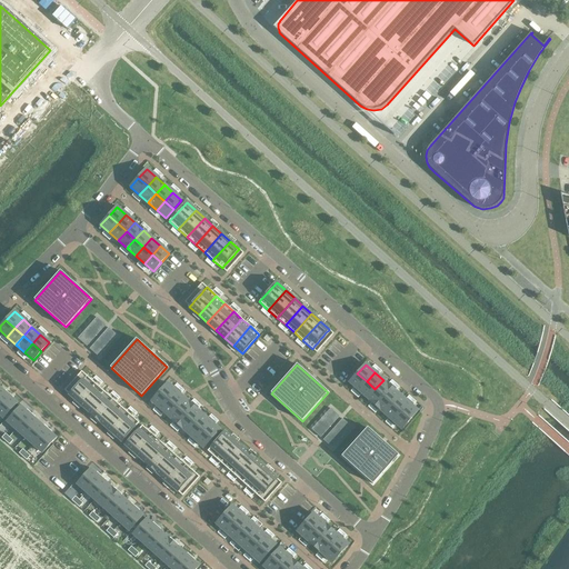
[(358,390),(367,381),(357,373),(349,382),(358,390)]
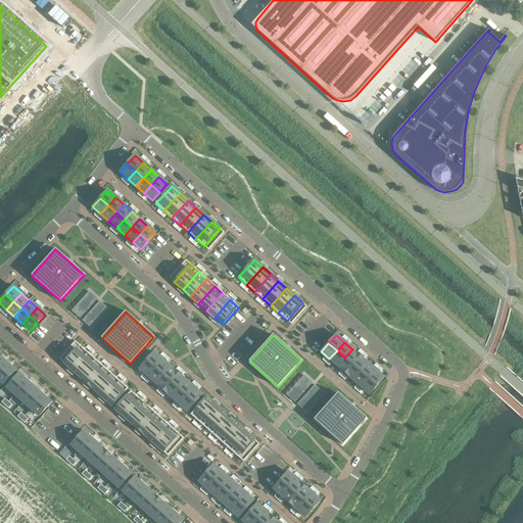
[(66,360),(63,363),(72,370),(88,352),(80,345),(77,348),(74,350),(72,353),(68,357),(66,360)]
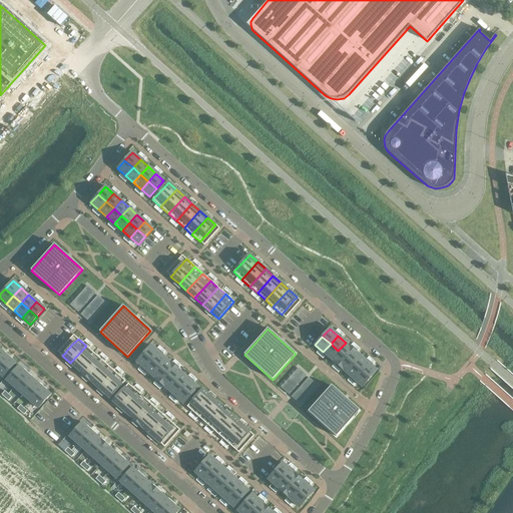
[(346,358),(353,350),(346,343),(338,351),(346,358)]
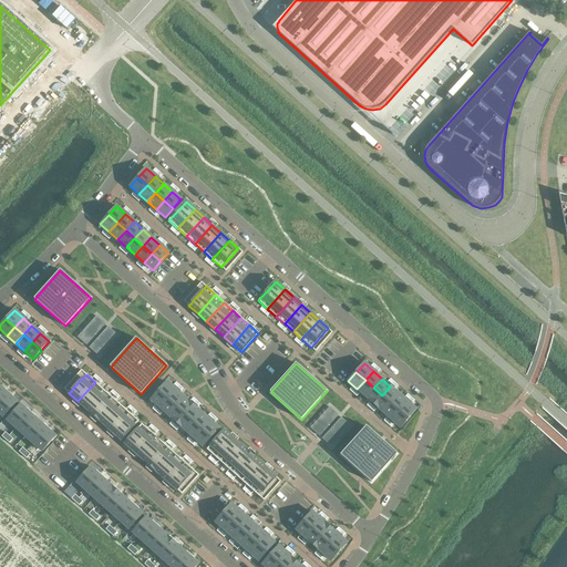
[(373,388),(366,380),(357,389),(366,397),(373,388)]
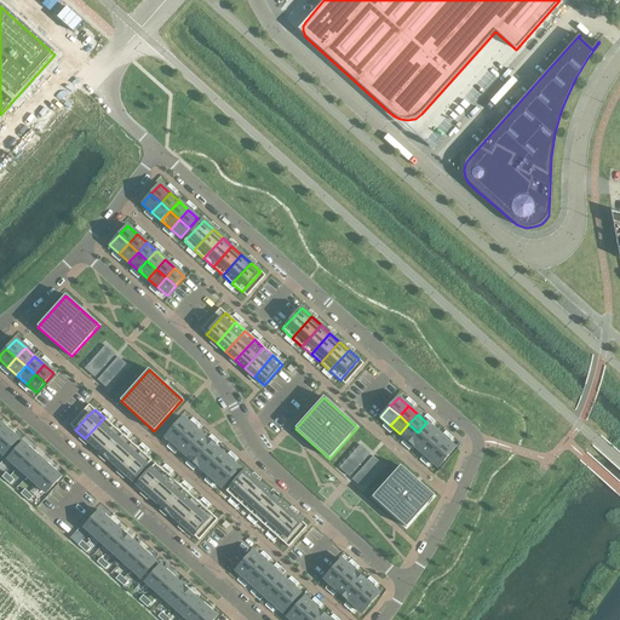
[(104,418),(85,438),(95,447),(114,426),(104,418)]
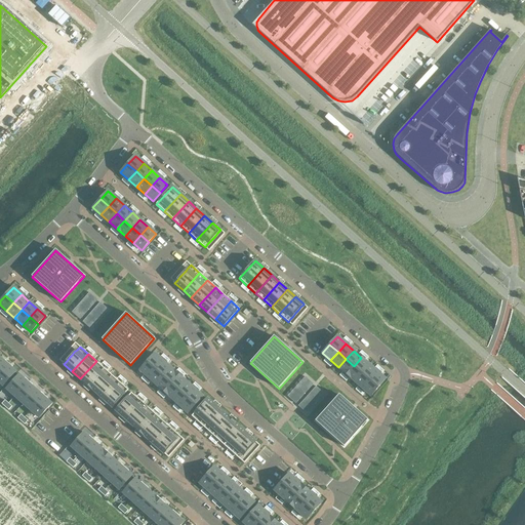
[(163,361),(155,354),(147,362),(155,369),(163,361)]
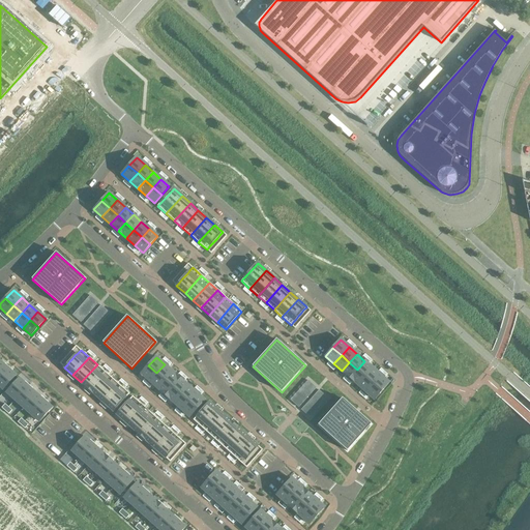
[(373,369),(364,361),(357,370),(365,377),(373,369)]
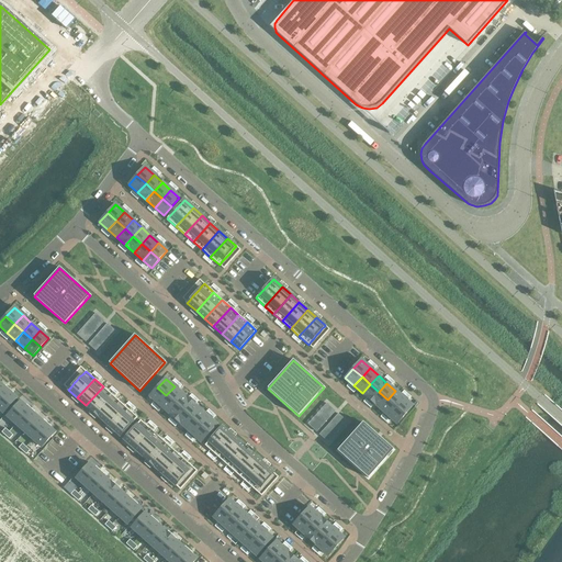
[(371,401),(379,392),(370,384),(362,393),(371,401)]
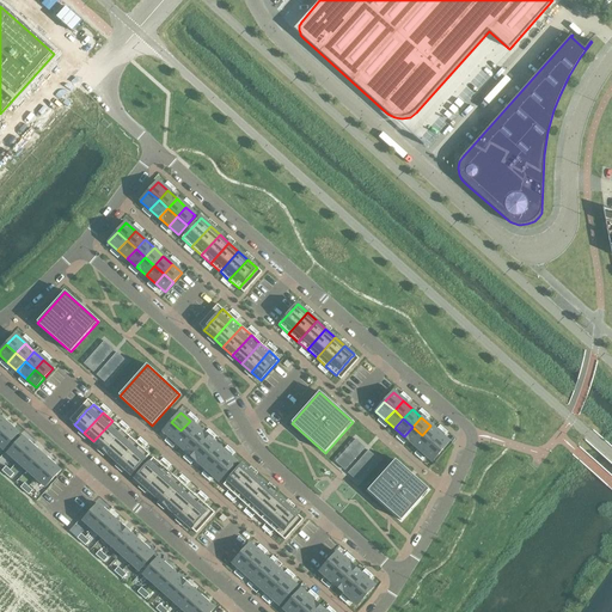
[(112,421),(93,441),(103,450),(121,429),(112,421)]
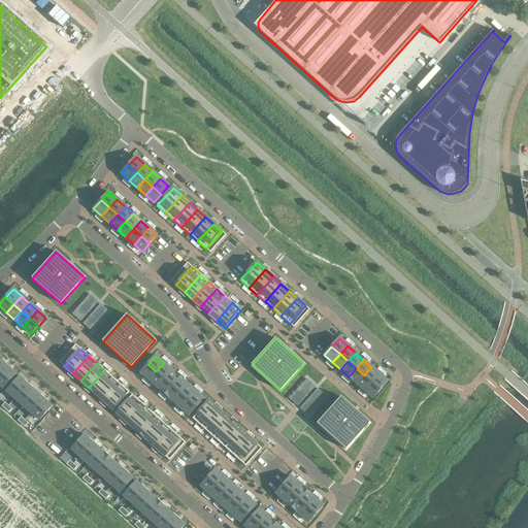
[(171,370),(164,363),(156,371),(164,378),(171,370)]
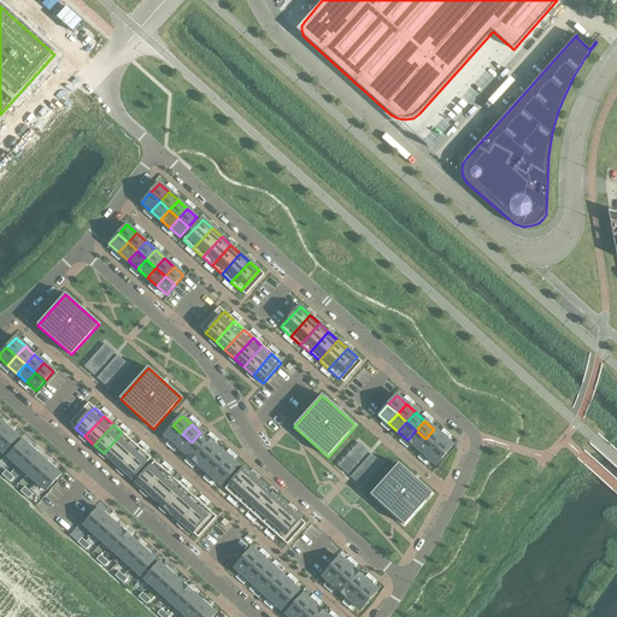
[(174,444),(182,434),(172,425),(164,435),(174,444)]
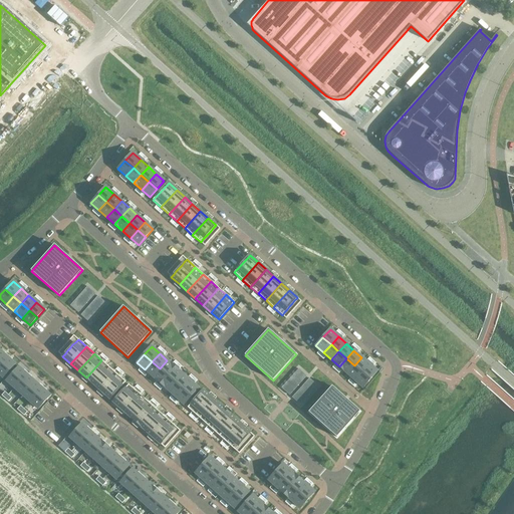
[(15,364),(7,357),(0,364),(0,374),(3,377),(15,364)]
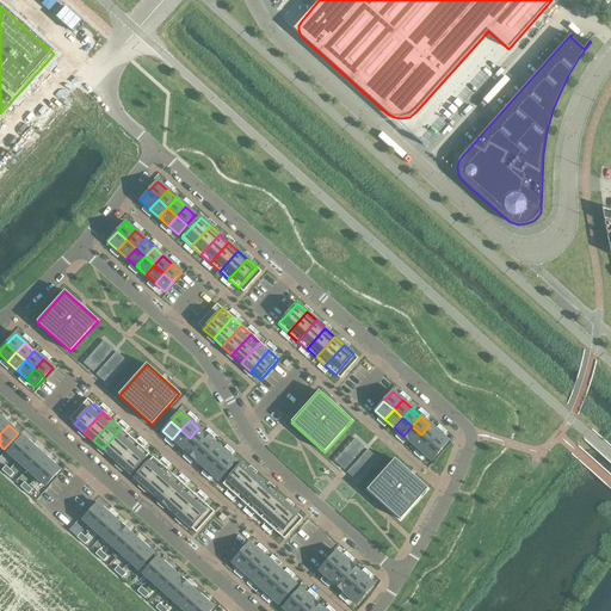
[(439,433),(430,425),(421,434),(431,443),(439,433)]
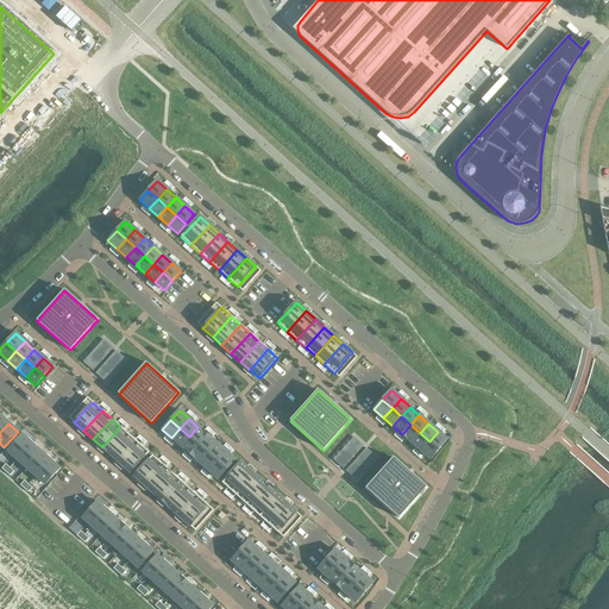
[(410,443),(420,433),(410,425),(402,434),(410,443)]
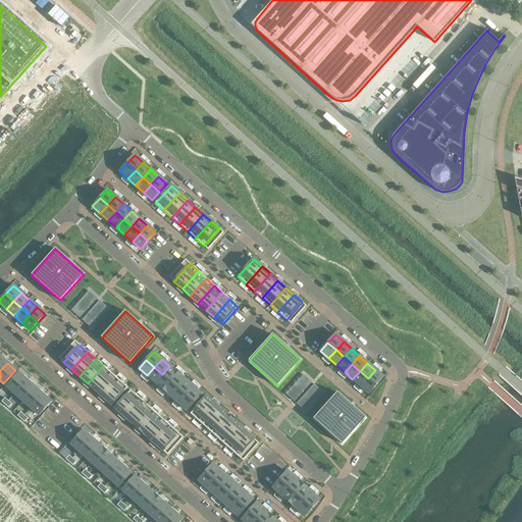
[(103,366),(88,383),(96,390),(111,373),(103,366)]
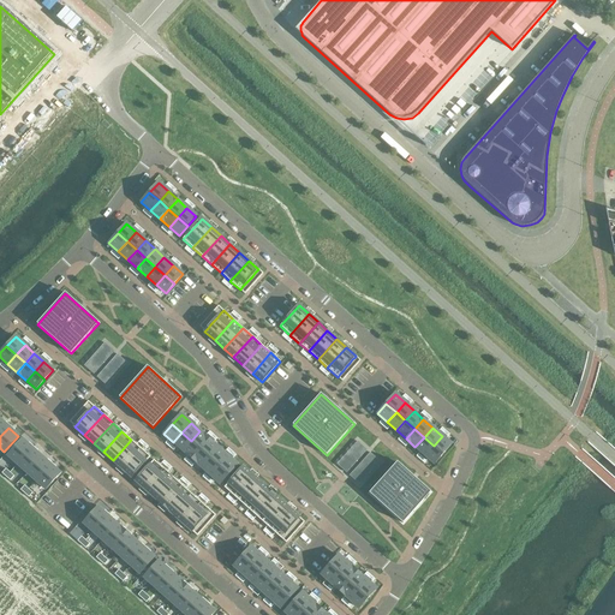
[(209,440),(199,431),(191,441),(201,449),(209,440)]
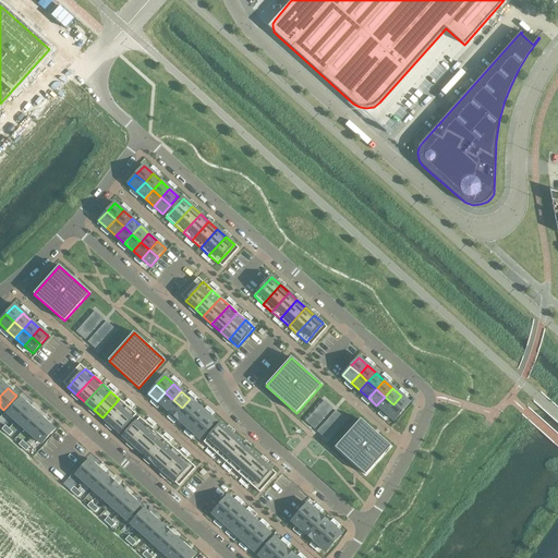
[(166,409),(173,400),(165,392),(157,401),(166,409)]
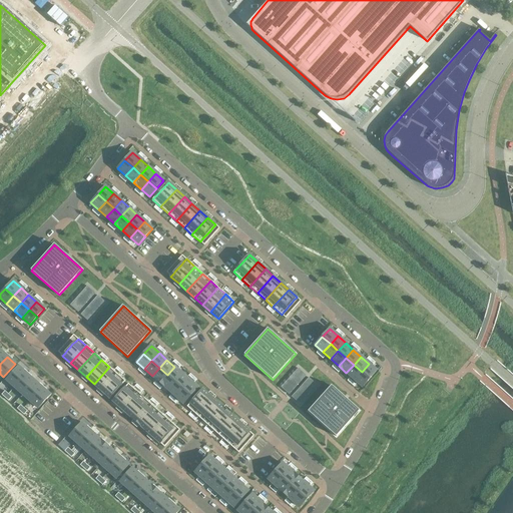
[(377,371),(369,364),(362,372),(370,379),(377,371)]
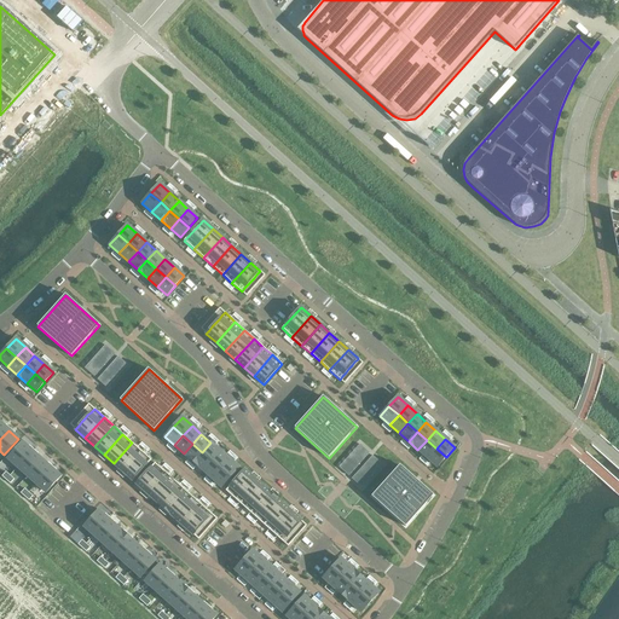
[(427,458),(437,449),(427,440),(417,450),(427,458)]
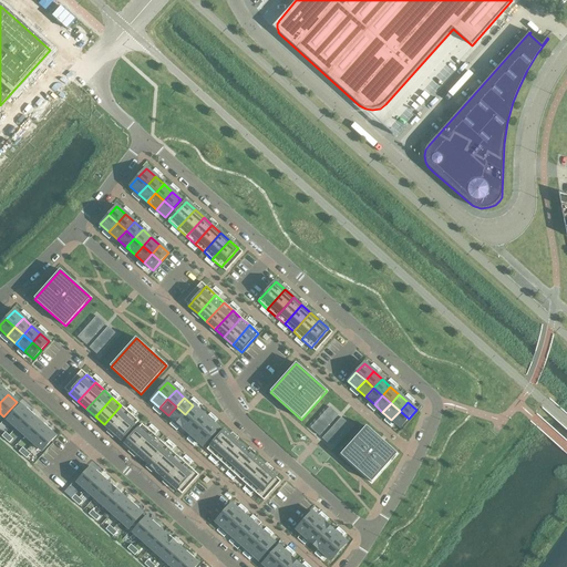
[(20,405),(7,420),(16,428),(29,413),(20,405)]
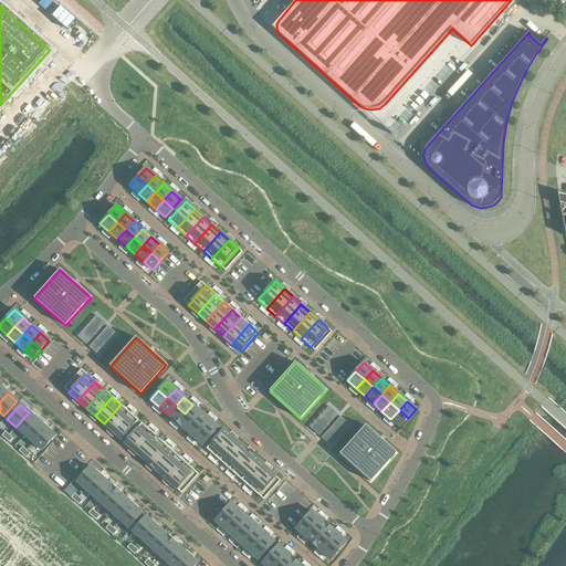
[(129,412),(121,405),(104,423),(112,431),(129,412)]
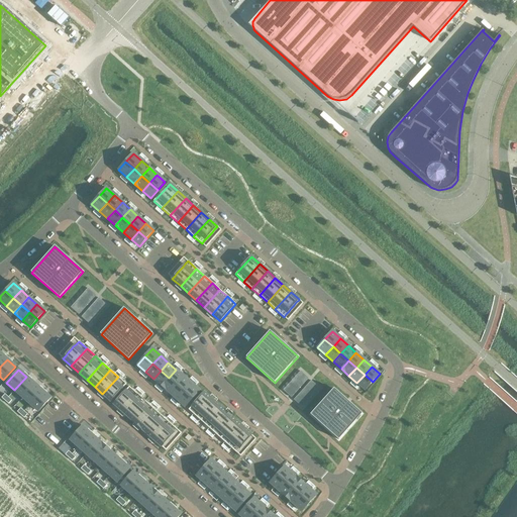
[(177,385),(184,377),(176,370),(169,378),(177,385)]
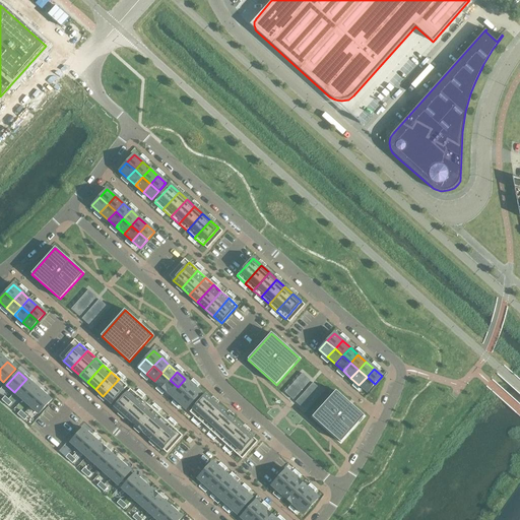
[(163,388),(170,380),(161,373),(154,381),(163,388)]
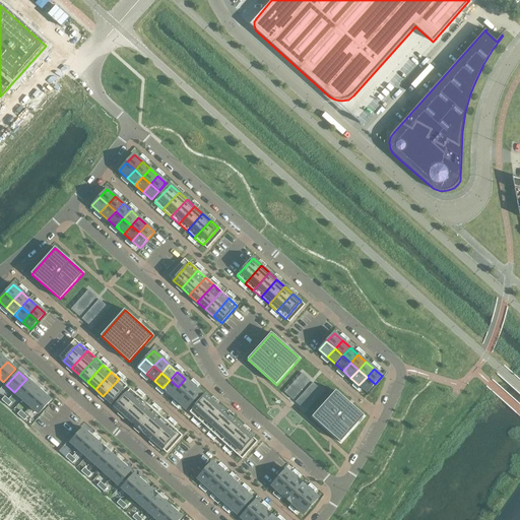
[(367,392),(375,384),(367,377),(359,385),(367,392)]
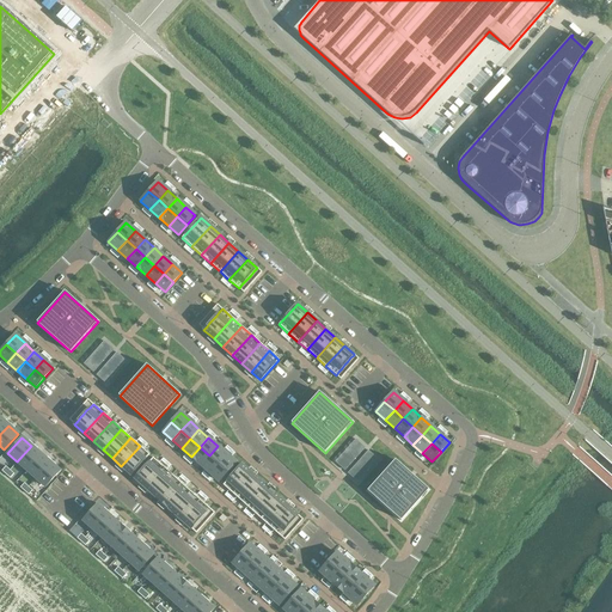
[(41,454),(31,446),(17,461),(26,470),(41,454)]
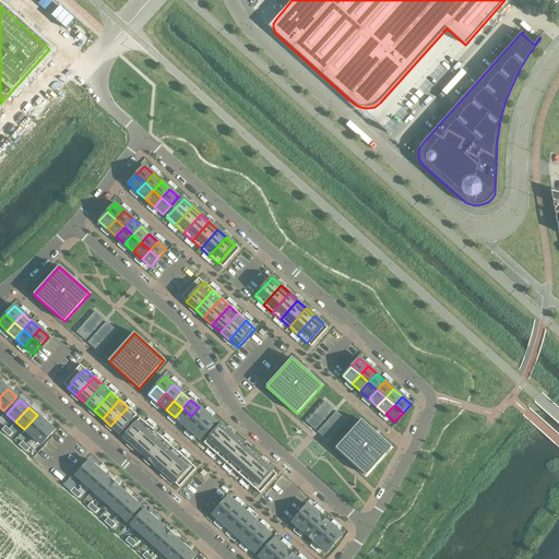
[(128,407),(110,426),(120,433),(137,415),(128,407)]
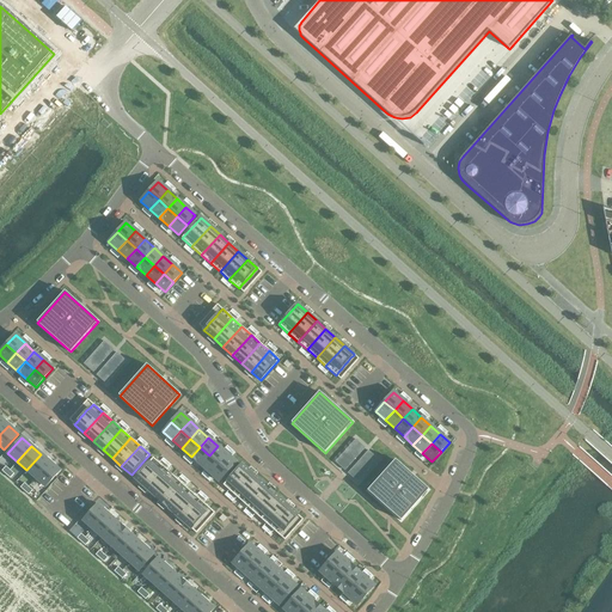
[(227,454),(218,446),(209,456),(218,464),(227,454)]
